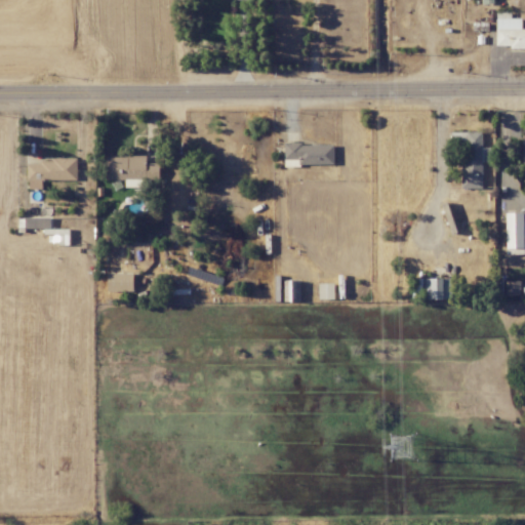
[(524,29),(521,30),(520,18),(497,18),(497,29),(510,29),(510,49),(524,48),(524,29)]
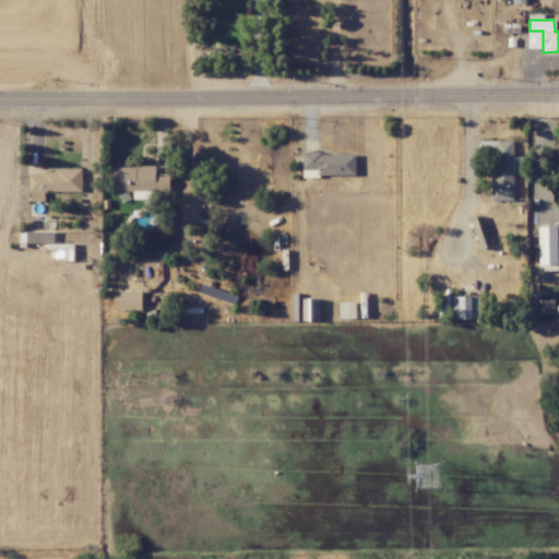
[(513,141),(489,141),(489,150),(494,150),(494,200),(512,201),(513,141)]
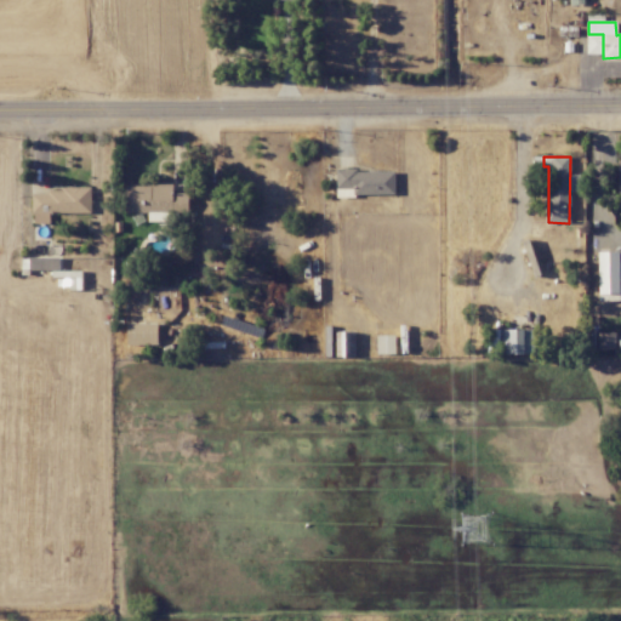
[(394,170),(336,171),(336,188),(353,188),(353,194),(394,194),(394,170)]
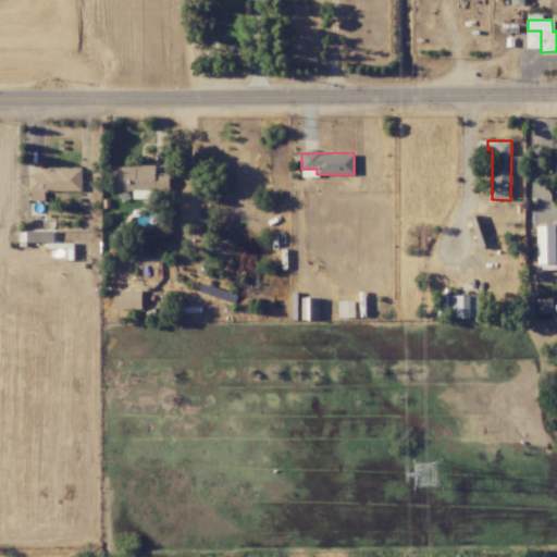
[(153,165),(112,166),(112,190),(168,189),(168,173),(155,173),(153,165)]
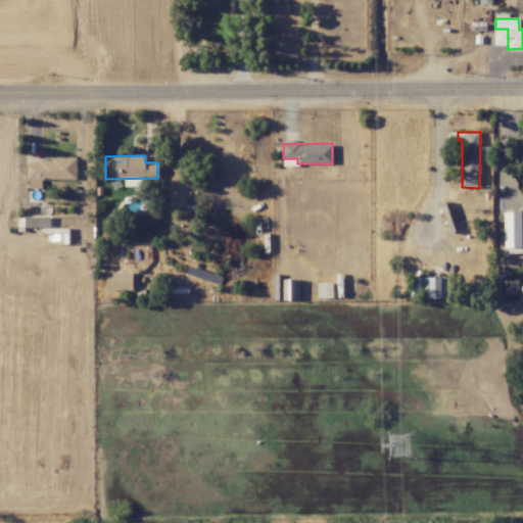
[(28,159),(27,188),(42,188),(42,180),(77,180),(77,160),(28,159)]
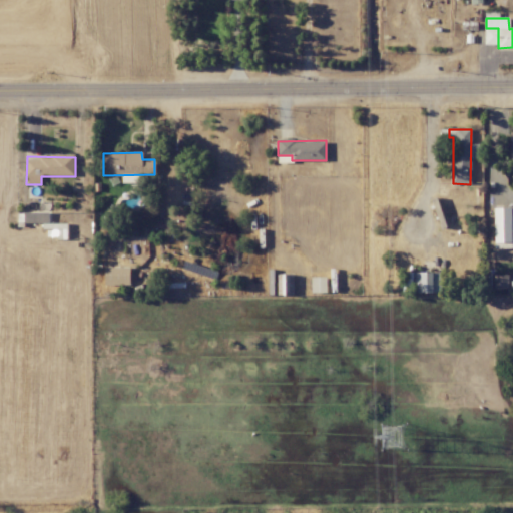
[(512,207),(494,208),(495,248),(512,248),(511,226),(512,225),(512,207)]
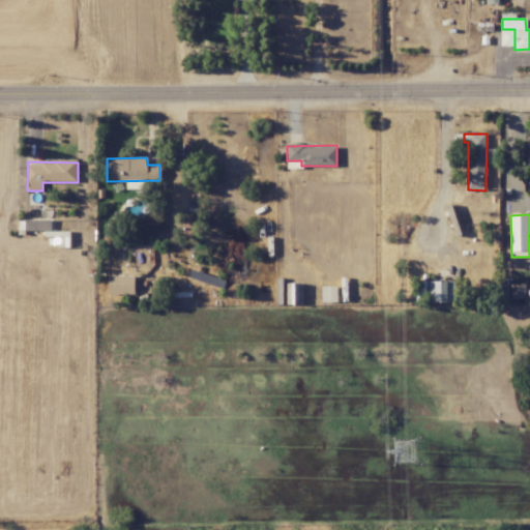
[(25,219),(25,230),(51,231),(51,221),(25,219)]
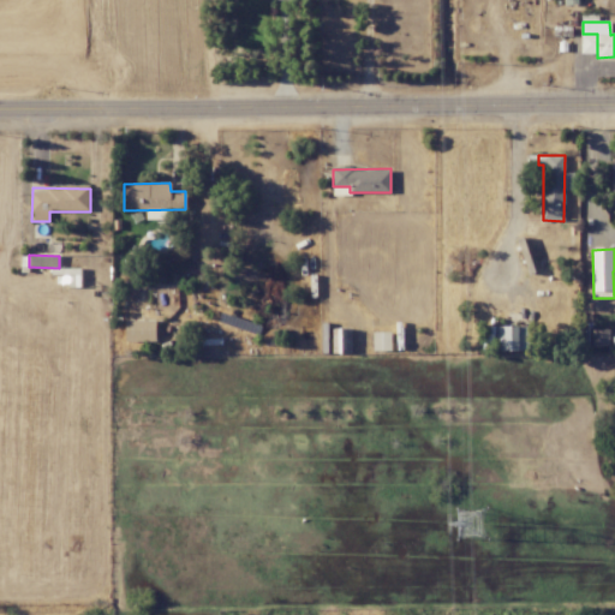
[(126,341),(156,340),(155,321),(125,322),(126,341)]
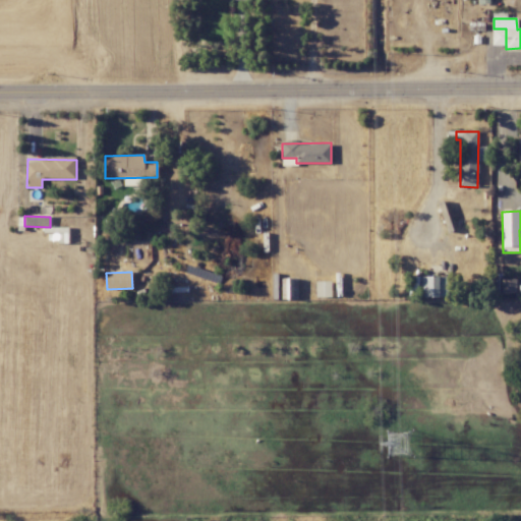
[(448,296),(447,276),(409,277),(409,297),(448,296)]
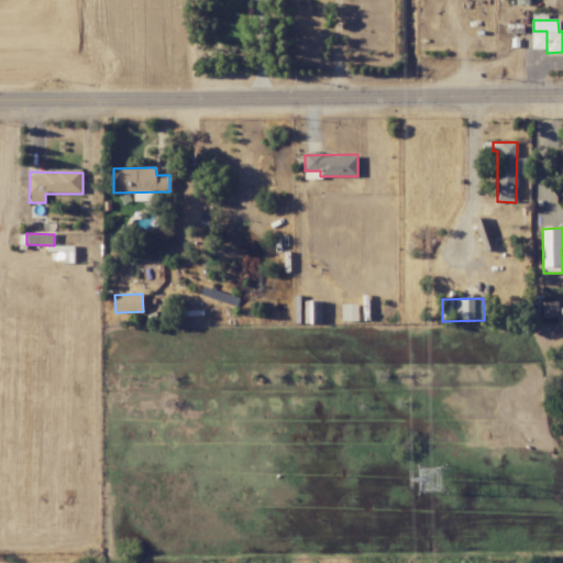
[(558,317),(558,301),(543,301),(543,317),(558,317)]
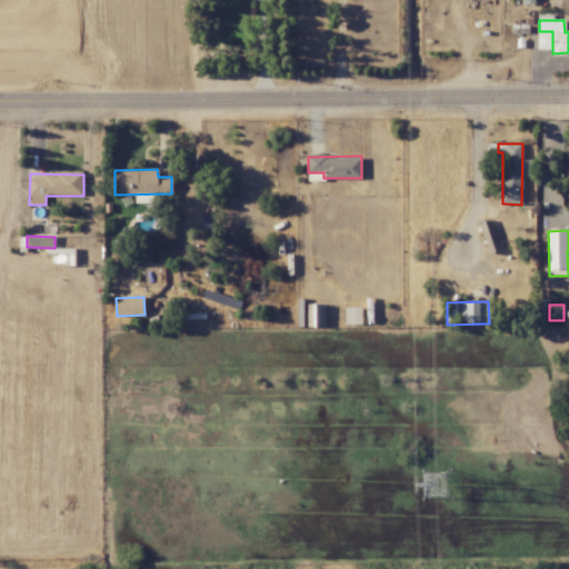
[(361,325),(362,307),(346,307),(345,323),(361,325)]
